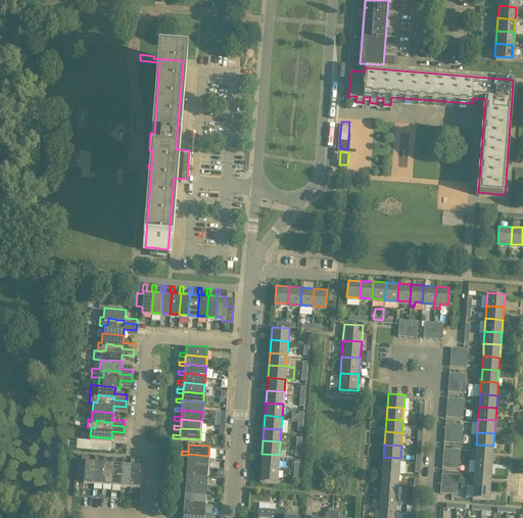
[(493,445),(476,444),(475,457),(492,458),(493,445)]
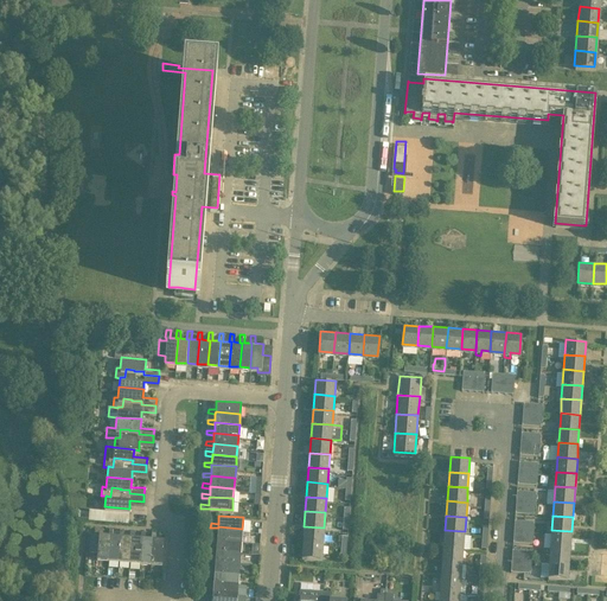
[(110,534),(108,532),(102,532),(102,525),(95,524),(94,531),(90,531),(89,548),(97,549),(96,556),(108,557),(110,534)]
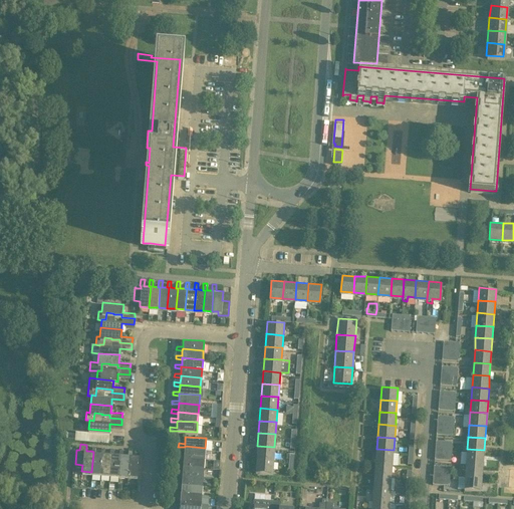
[(93,452),(91,472),(100,473),(102,452),(100,452),(95,452),(95,445),(92,445),(91,451),(93,452)]
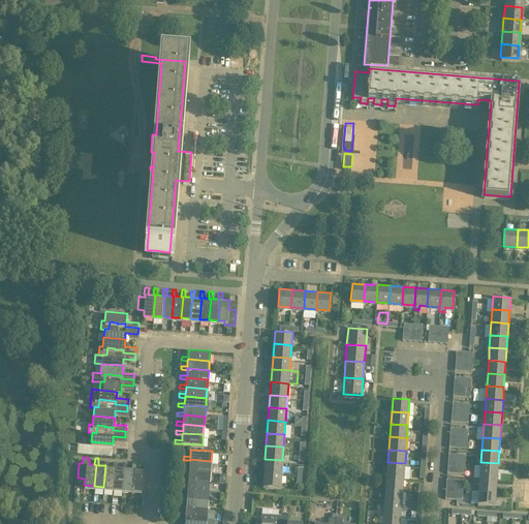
[(104,459),(103,465),(105,465),(103,487),(113,487),(115,466),(113,466),(107,465),(107,459),(104,459)]
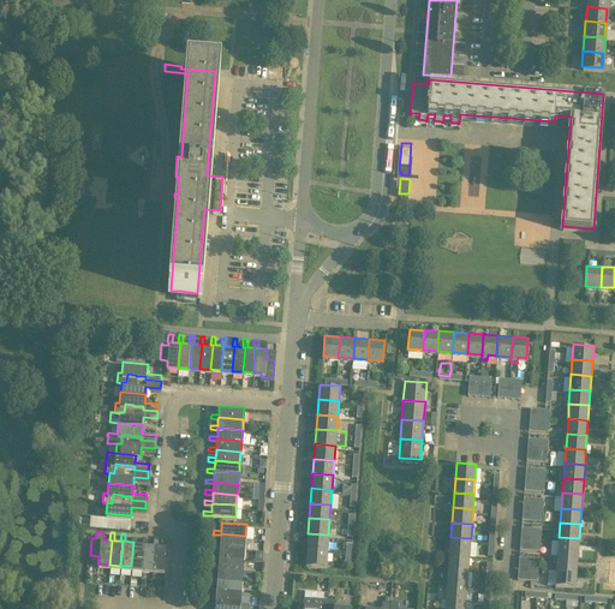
[(133,542),(131,566),(142,567),(144,543),(142,543),(136,542),(136,535),(132,533),(131,542),(133,542)]
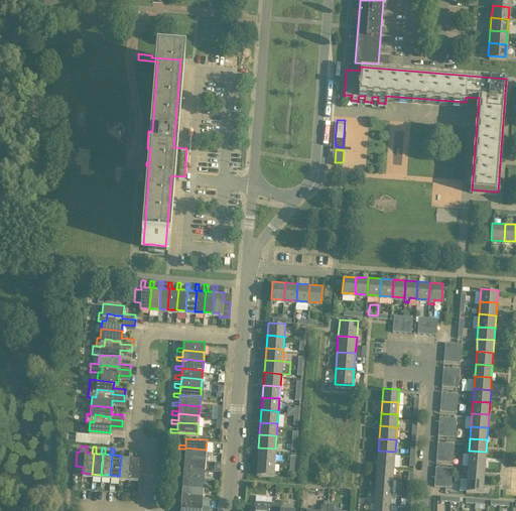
[(185,448),(185,449),(184,454),(178,454),(177,458),(184,458),(184,457),(205,459),(206,450),(185,448)]
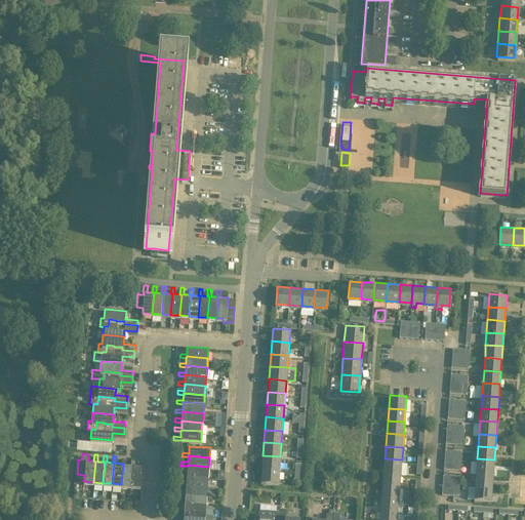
[(263,455),(261,468),(279,469),(280,456),(263,455)]
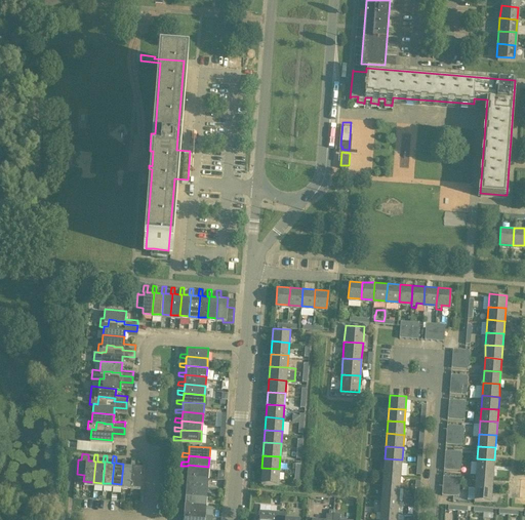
[(122,456),(121,464),(123,464),(121,484),(130,485),(132,465),(130,464),(125,464),(125,456),(122,456)]
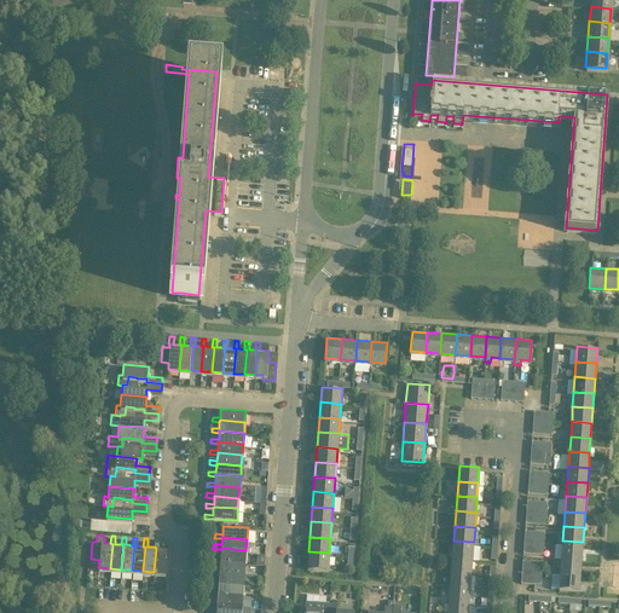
[(156,548),(154,572),(165,573),(167,548),(158,548),(158,539),(155,539),(154,547),(156,548)]
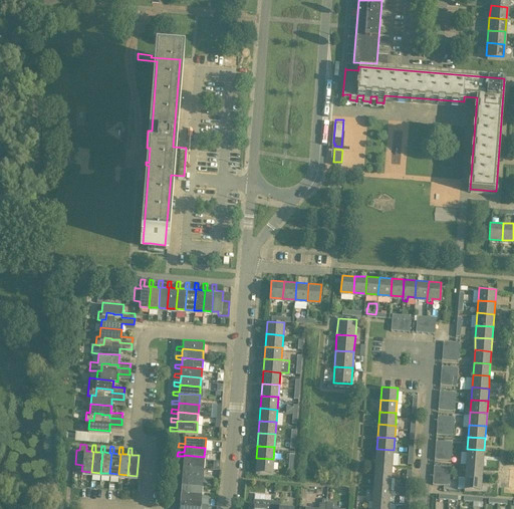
[(393,463),(394,450),(376,449),(375,461),(393,463)]
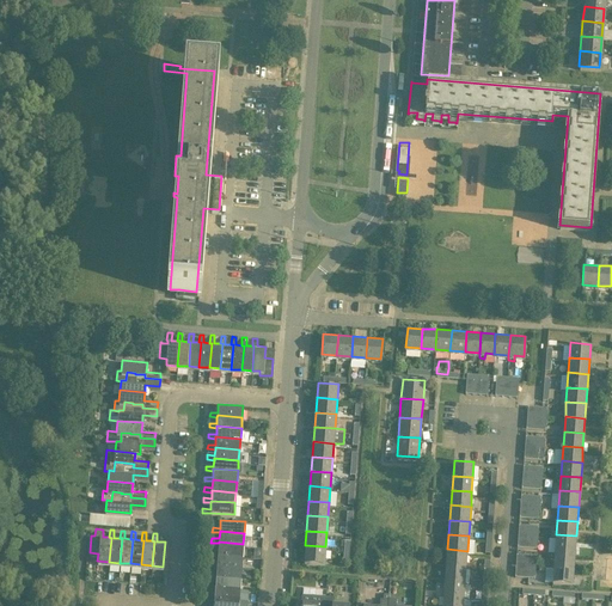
[(576,536),(556,534),(555,550),(575,551),(576,536)]
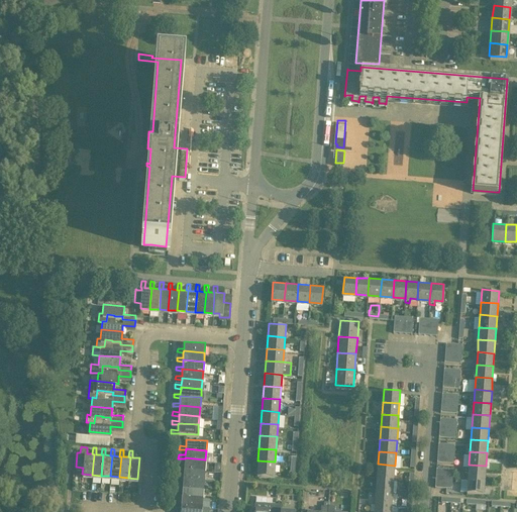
[(185,457),(185,458),(184,465),(178,464),(178,468),(184,468),(184,467),(205,469),(205,459),(185,457)]
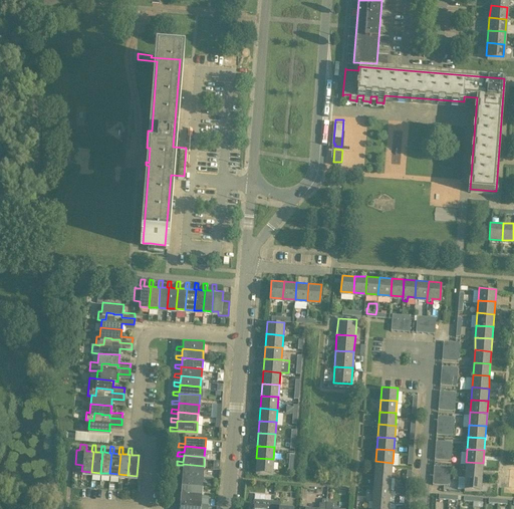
[(255,471),(272,472),(273,459),(256,458),(255,471)]
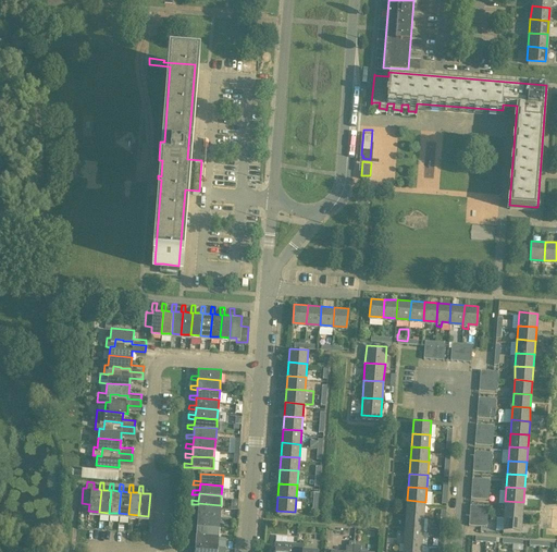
[(407,500),(406,514),(424,515),(425,502),(407,500)]
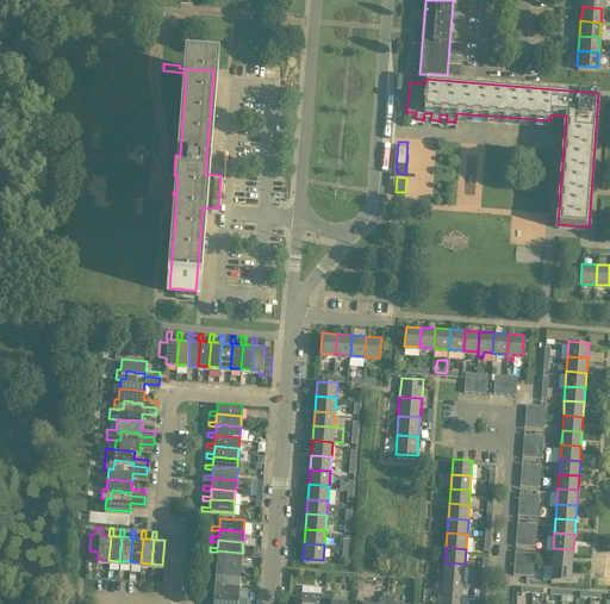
[(573,549),(553,548),(552,562),(572,564),(573,549)]
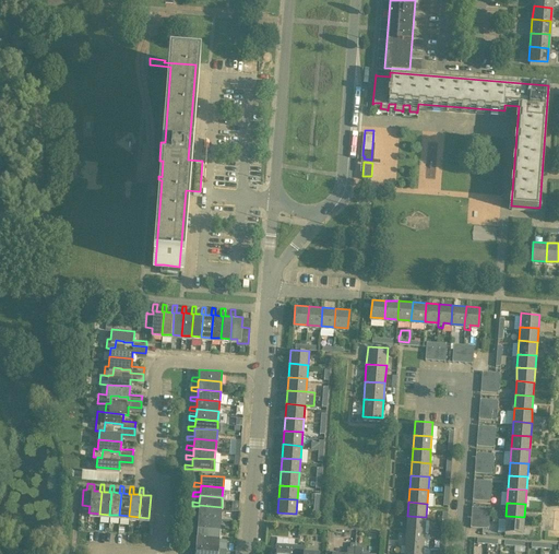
[(199,505),(199,506),(199,511),(191,511),(191,516),(198,516),(199,515),(221,517),(222,507),(199,505)]
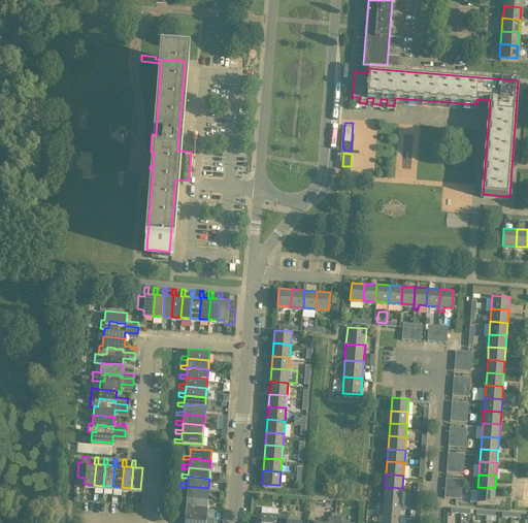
[(188,486),(187,487),(187,492),(180,492),(179,496),(187,496),(187,495),(207,497),(208,488),(188,486)]
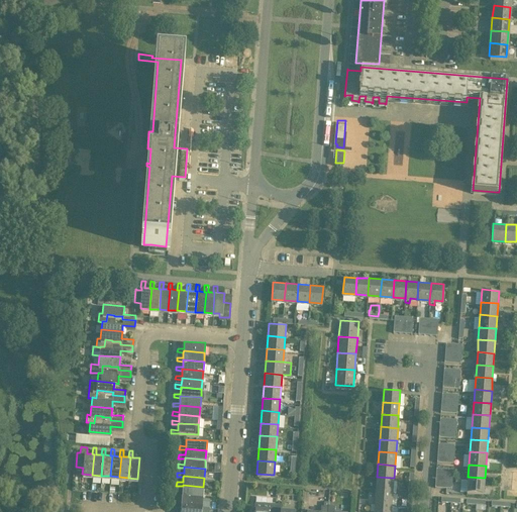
[(393,490),(394,478),(377,477),(376,489),(393,490)]
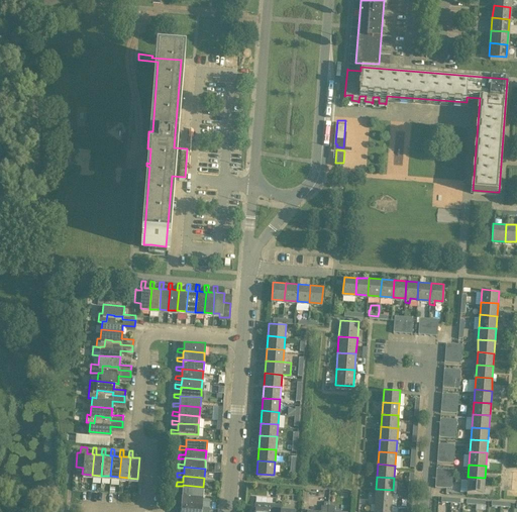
[(485,478),(468,477),(467,490),(484,491),(485,478)]
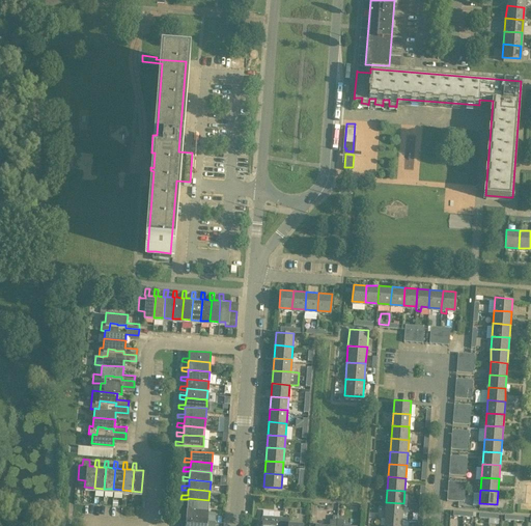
[(337,508),(338,499),(310,497),(310,506),(332,508),(337,508)]
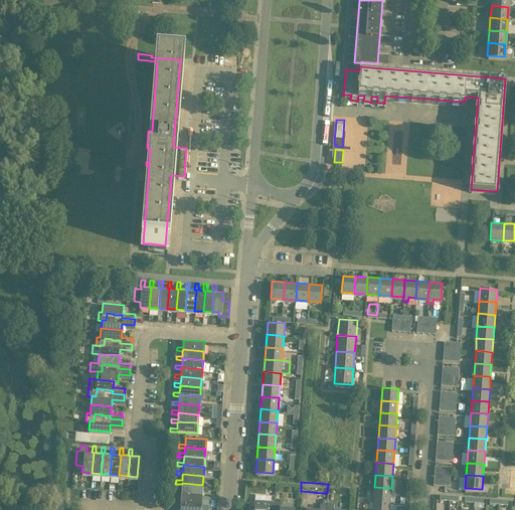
[(182,483),(182,484),(181,489),(175,489),(175,492),(181,493),(181,492),(202,494),(202,485),(182,483)]
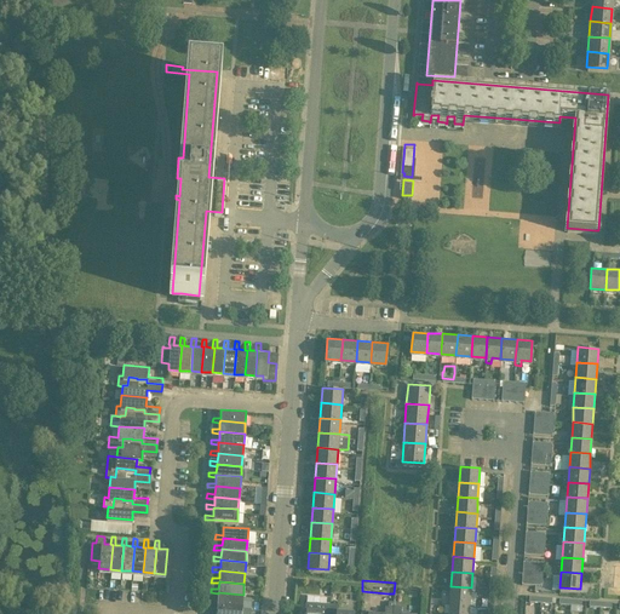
[(451,586),(449,601),(470,603),(471,587),(451,586)]
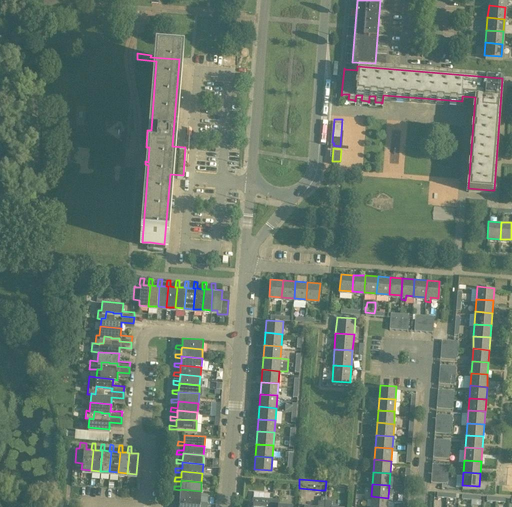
[(271,506),(273,496),(273,489),(254,488),(253,494),(252,494),(251,506),(271,506)]
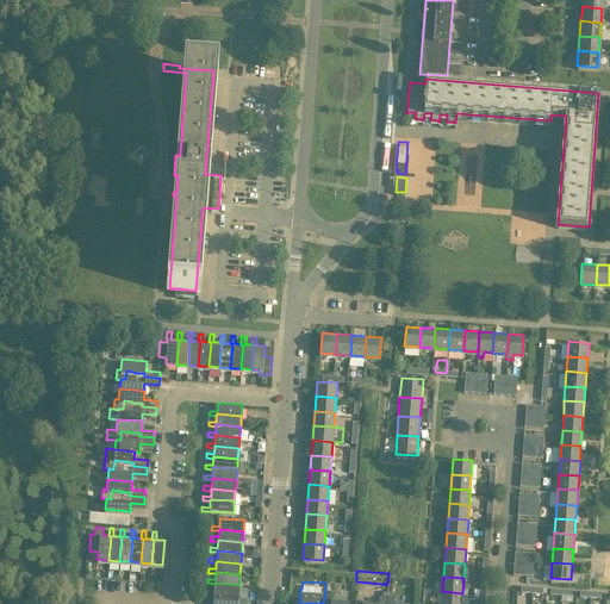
[(215,583),(215,584),(215,591),(206,590),(206,595),(213,595),(215,593),(238,596),(240,585),(215,583)]
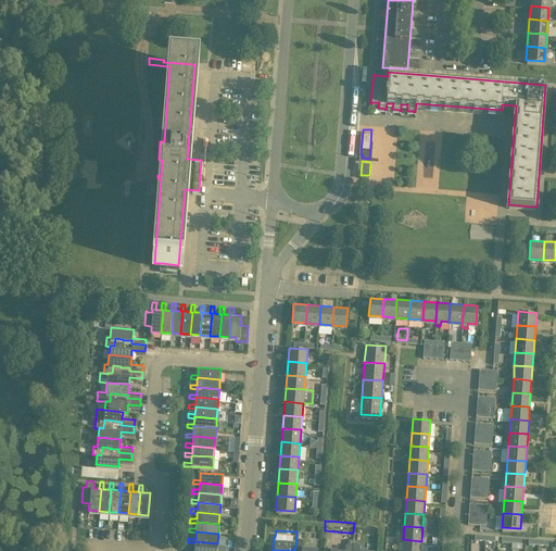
[(351,550),(353,540),(353,537),(349,537),(348,541),(345,541),(344,547),(330,546),(329,550),(351,550)]
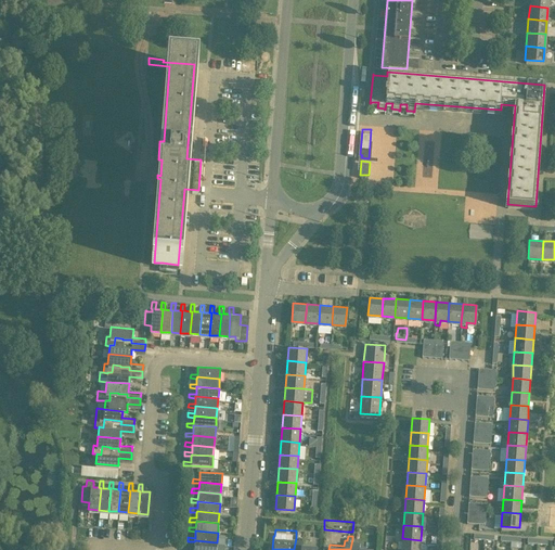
[(302,538),(296,538),(294,549),(315,549),(317,546),(302,545),(302,538)]
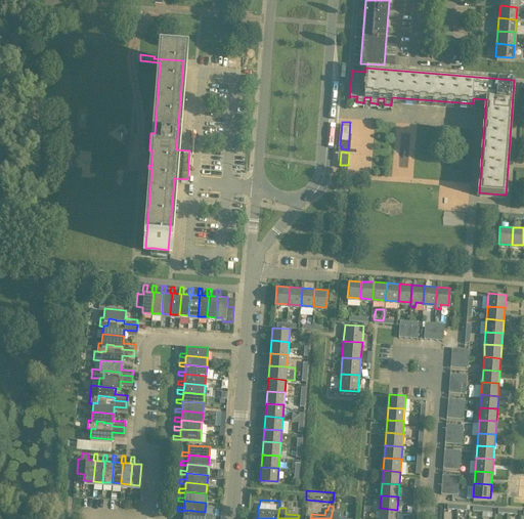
[(395,518),(397,510),(380,508),(379,518),(395,518)]
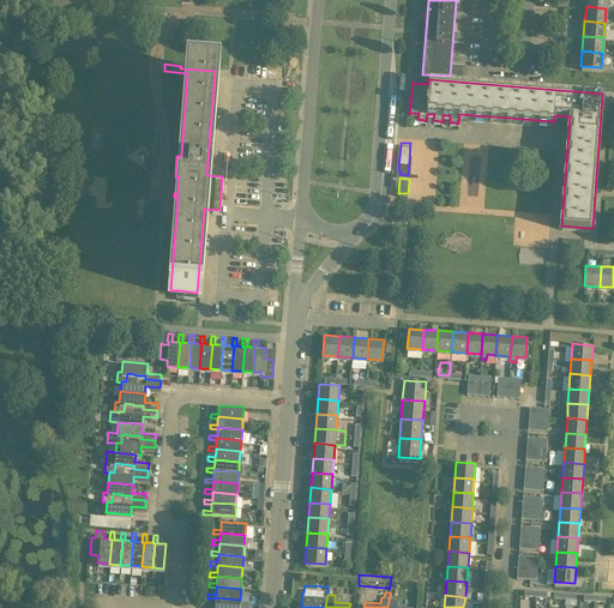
[(216,597),(215,599),(215,605),(206,605),(206,607),(214,607),(215,607),(218,607),(239,607),(240,600),(216,597)]
